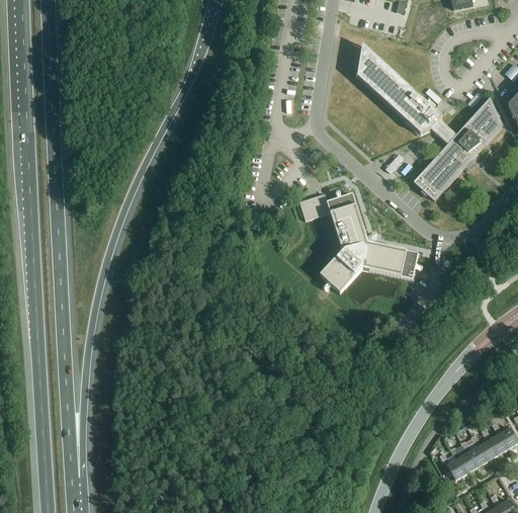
[(472,3),(471,0),(450,0),(452,8),(472,3)]
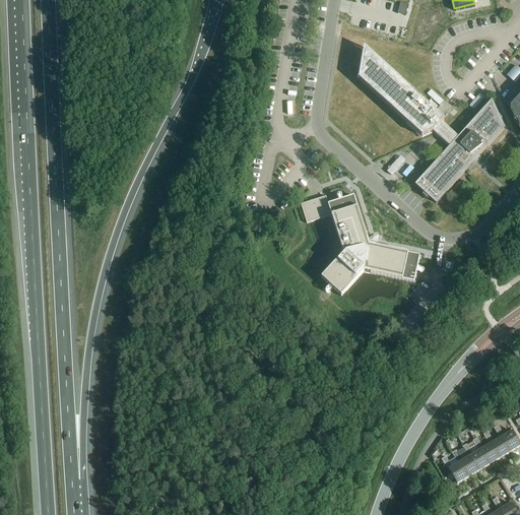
[(415,182),(425,189),(423,191),(426,194),(427,195),(429,195),(430,194),(436,200),(504,125),(500,117),(502,115),(497,110),(492,98),(458,134),(441,119),(444,116),(370,49),(362,57),(359,75),(423,133),(433,128),(434,128),(439,132),(438,132),(438,133),(438,134),(438,135),(439,135),(440,136),(441,136),(442,136),(442,135),(451,143),(415,182)]
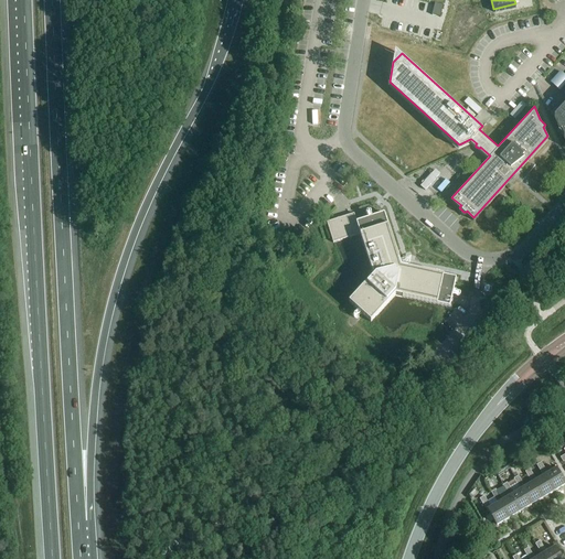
[(542,87),(552,96),(564,81),(564,71),(561,67),(542,87)]
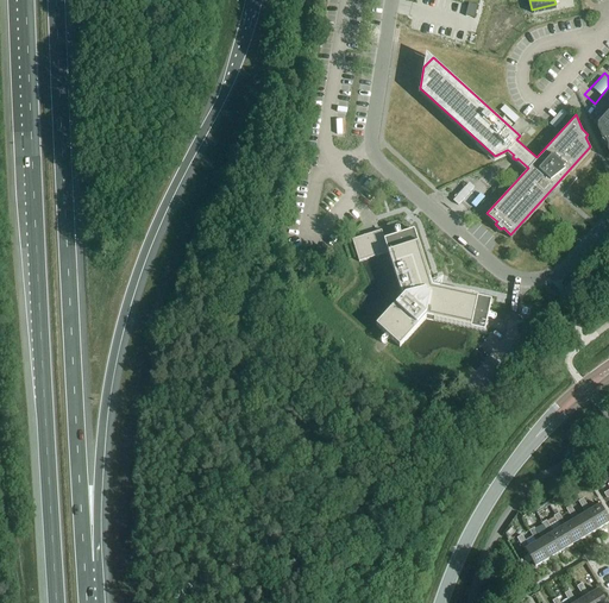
[(504,100),(500,106),(514,119),(519,113),(504,100)]
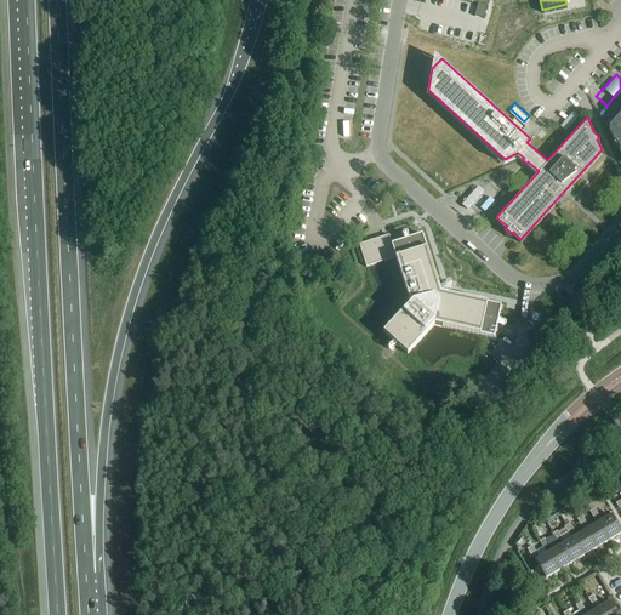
[(560,121),(565,126),(579,112),(574,107),(560,121)]
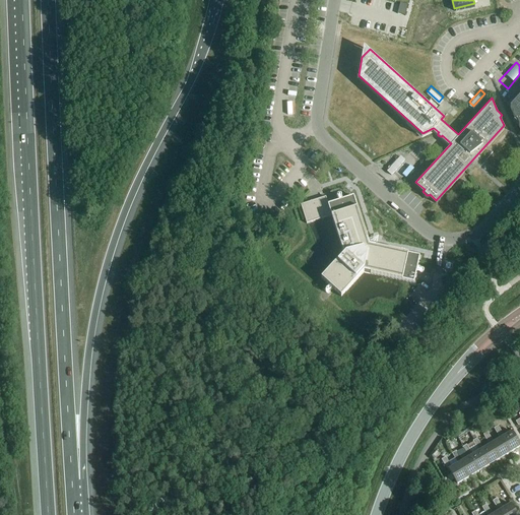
[(514,118),(519,122),(519,124),(519,91),(510,104),(516,116),(514,118)]
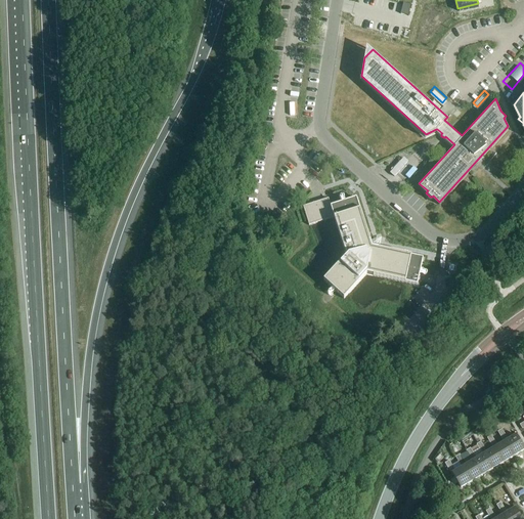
[(377,245),(377,243),(373,239),(370,240),(356,193),(331,202),(329,195),(303,203),(309,221),(334,213),(346,251),(323,276),(344,295),(366,270),(417,282),(423,255),(377,245)]
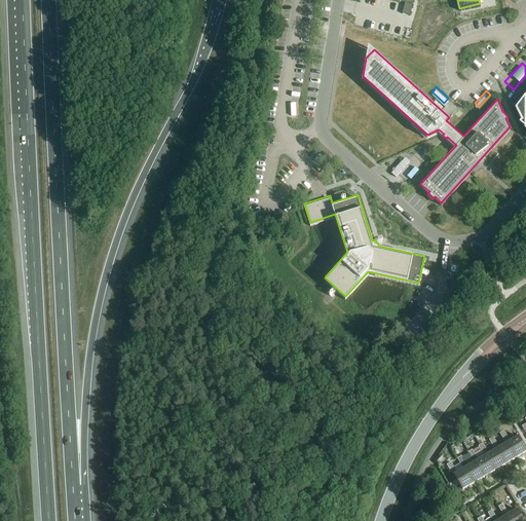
[(525,410),(525,405),(525,406),(516,412),(518,416),(525,410)]
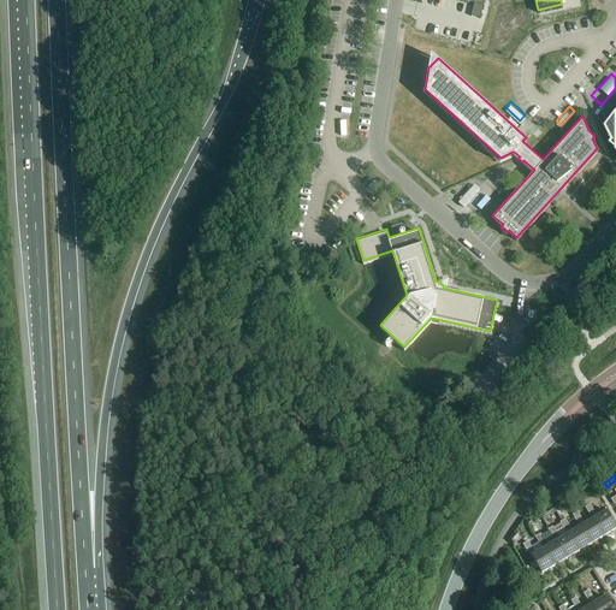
[(585,503),(592,515),(593,515),(604,532),(615,523),(615,521),(606,507),(597,511),(590,499),(585,503)]
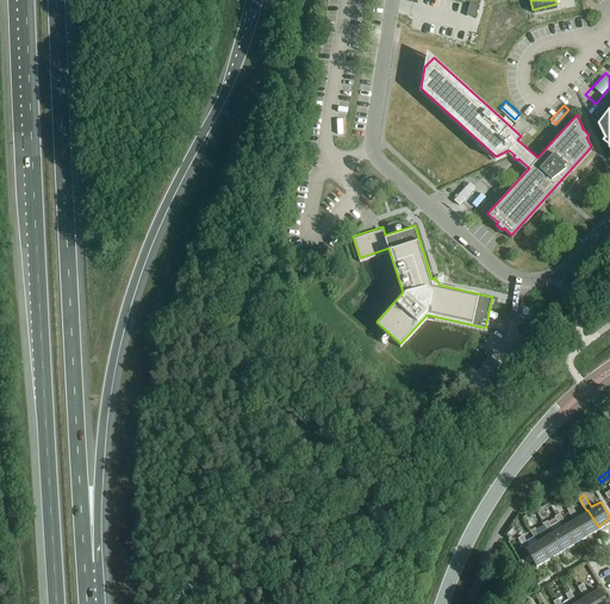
[(567,505),(574,517),(576,517),(585,534),(598,527),(587,510),(586,510),(579,514),(572,503),(567,505)]
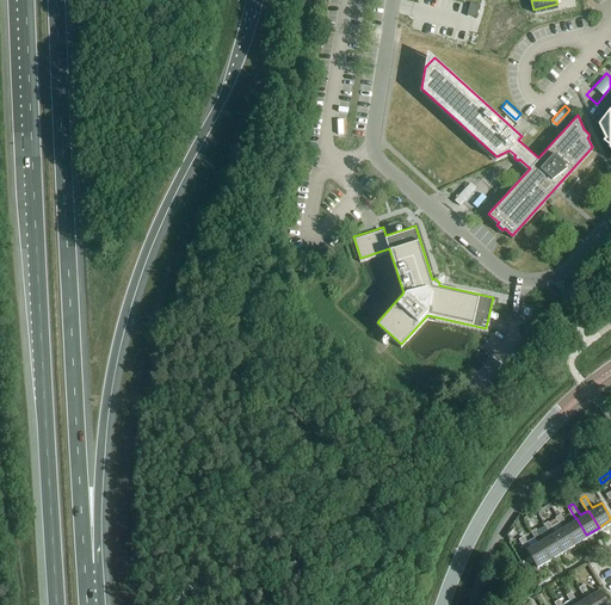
[(556,513),(563,525),(574,542),(586,535),(576,518),(575,518),(568,522),(561,511),(556,513)]
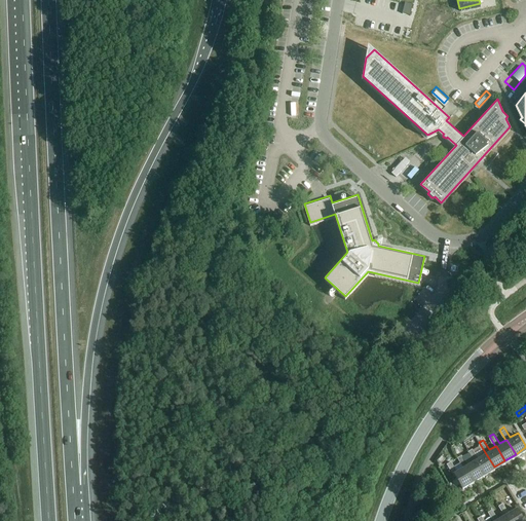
[(467,448),(474,458),(475,458),(484,473),(494,467),(485,452),(478,456),(472,446),(467,448)]
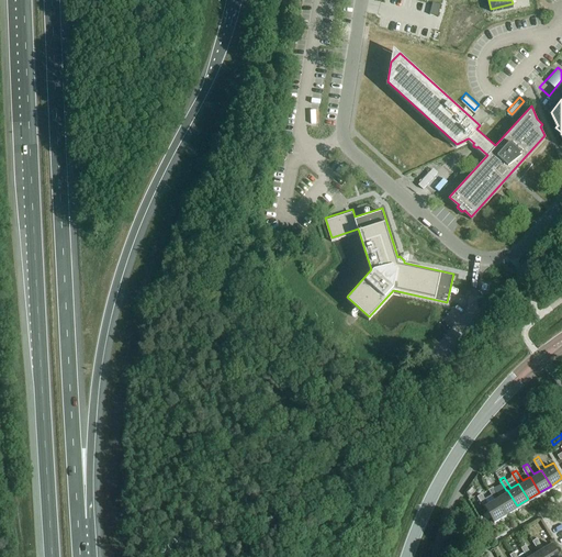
[(489,486),(495,497),(496,497),(505,512),(517,505),(507,490),(506,490),(499,494),(493,483),(489,486)]
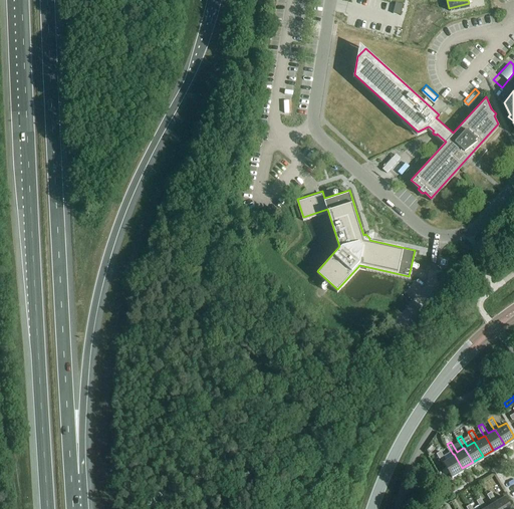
[(453,454),(447,458),(441,448),(437,451),(443,461),(444,460),(452,475),(462,468),(454,454),(453,454)]
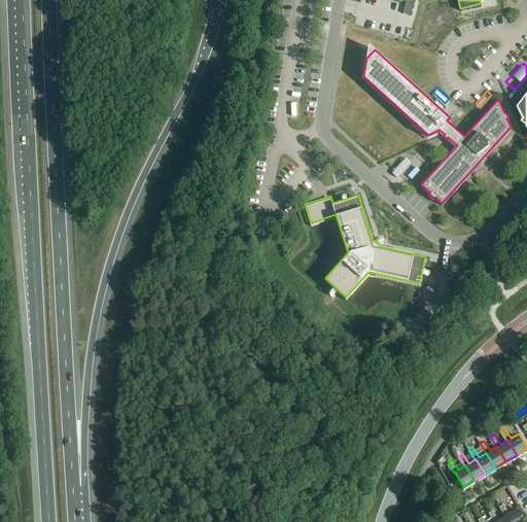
[(499,503),(505,514),(506,514),(511,521),(525,521),(526,521),(518,507),(510,511),(503,501),(499,503)]
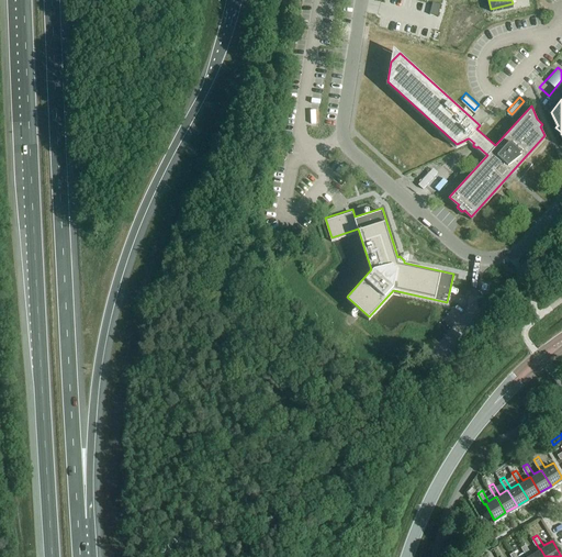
[(521,544),(528,555),(529,555),(529,556),(544,556),(540,548),(539,548),(532,553),(526,542),(521,544)]
